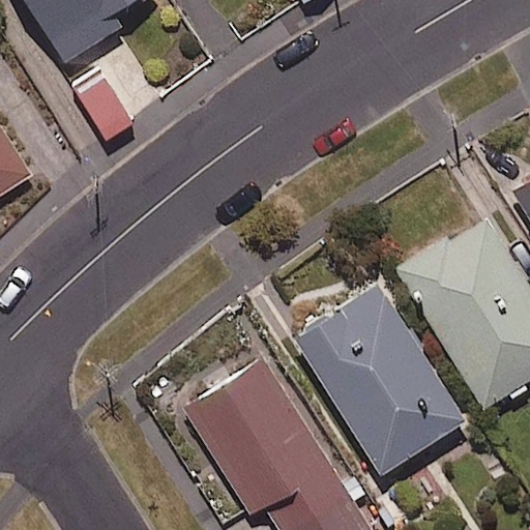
[(135,0),(20,0),(61,64),(120,27),(112,15),(135,0)]
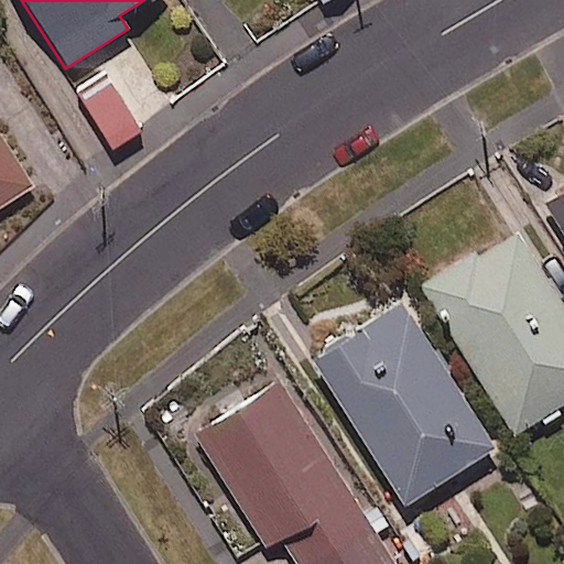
[(142,128),(107,75),(80,94),(116,145),(142,128)]
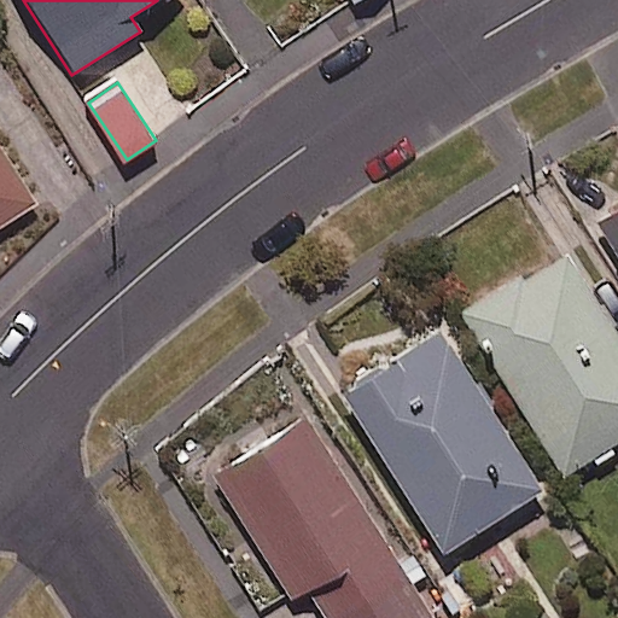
[(0,227),(41,200),(0,136),(0,227)]
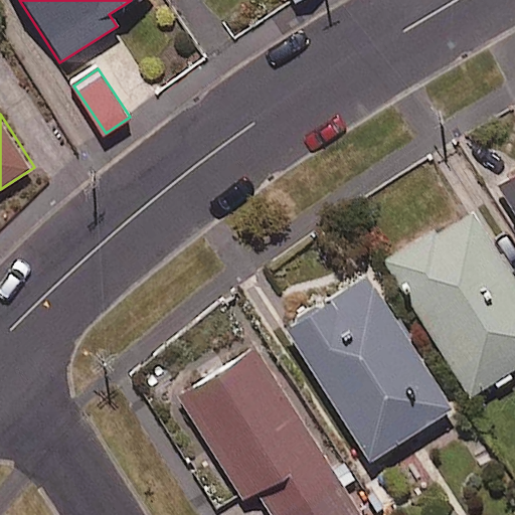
[(514,179),(497,191),(514,218),(514,179)]
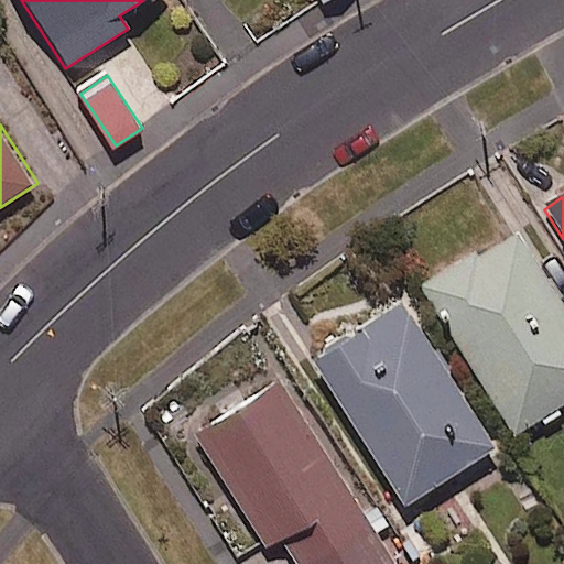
[(514,435),(563,403),(563,307),(513,228),(420,286),(514,435)]
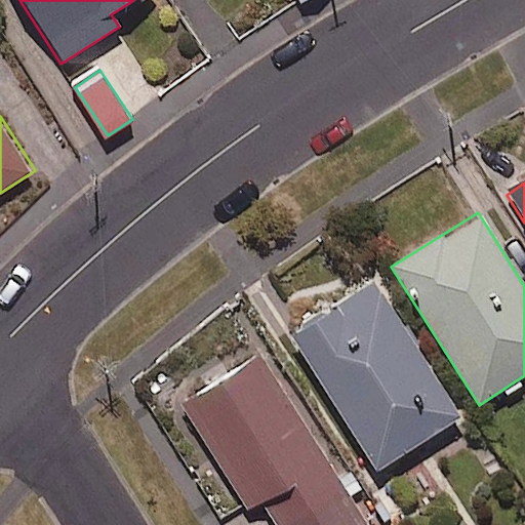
[(376,471),(459,417),(440,386),(373,282),(289,336),(376,471)]
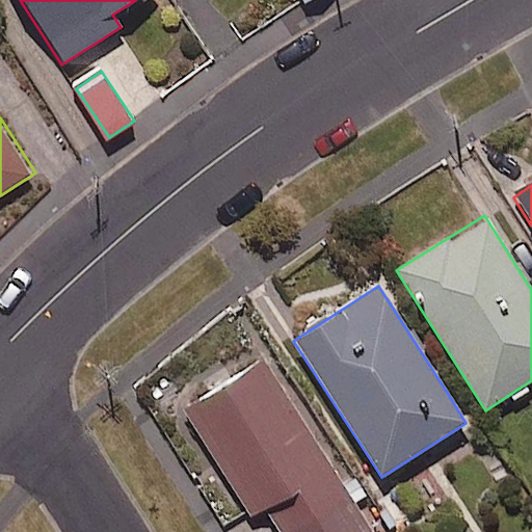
[(371,531),(261,363),(185,413),(261,531),(371,531)]
